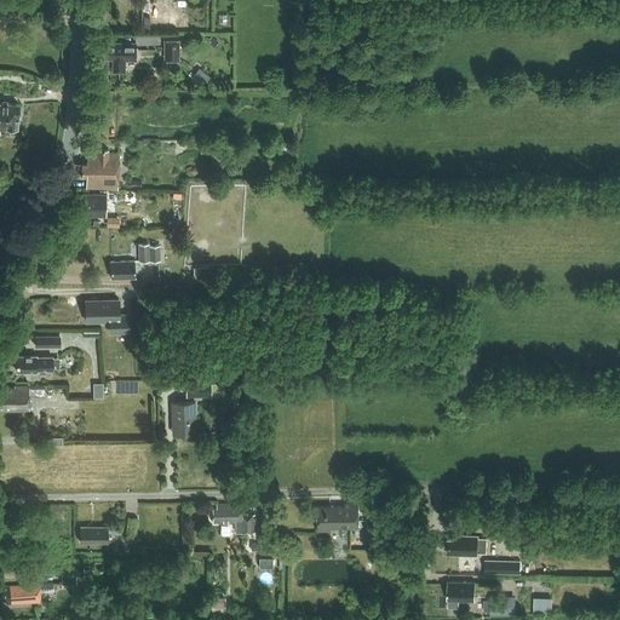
[(179,61),(179,40),(165,40),(165,61),(179,61)]
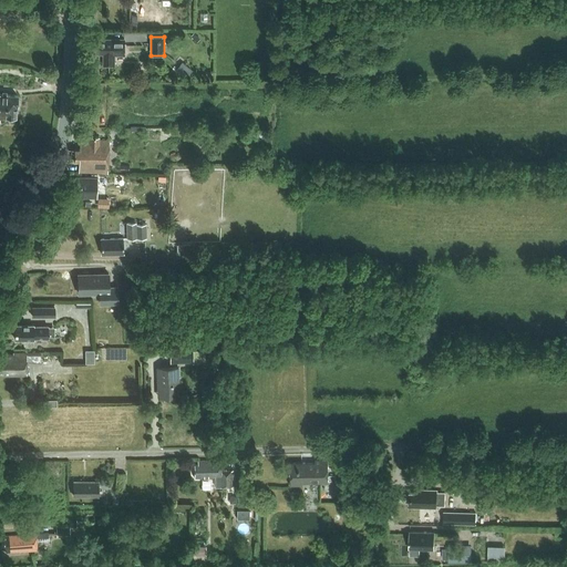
[(124,55),(124,39),(93,39),(93,54),(103,54),(103,65),(114,65),(114,55),(124,55)]
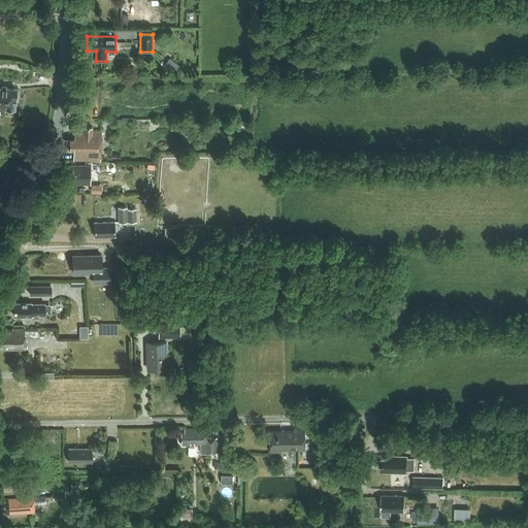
[(164,65),(173,73),(179,65),(170,57),(164,65)]
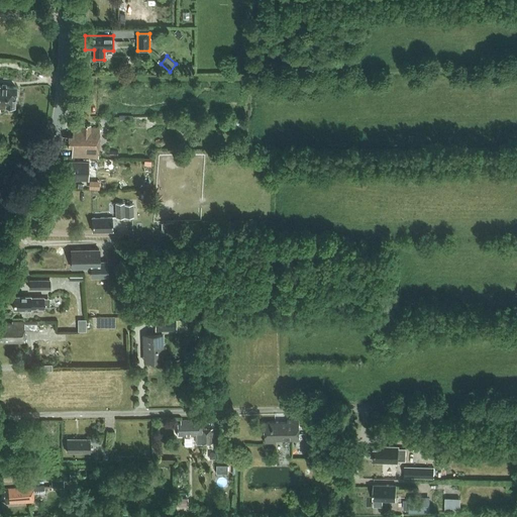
[(17,94),(17,90),(16,88),(16,87),(0,86),(0,104),(14,106),(15,96),(15,95),(17,94)]
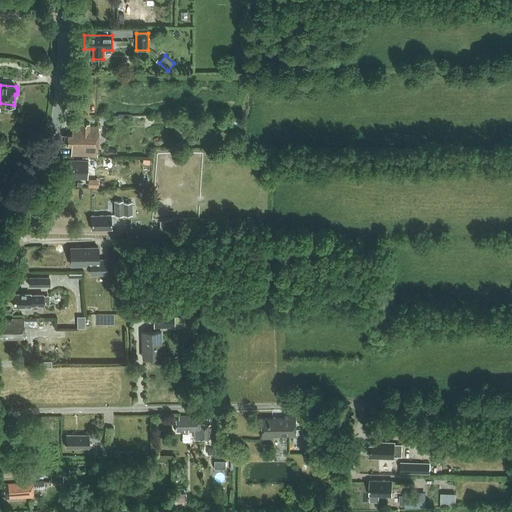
[(97,157),(99,127),(89,127),(89,124),(81,123),(81,128),(72,128),(72,135),(67,135),(67,146),(71,146),(71,156),(97,157)]
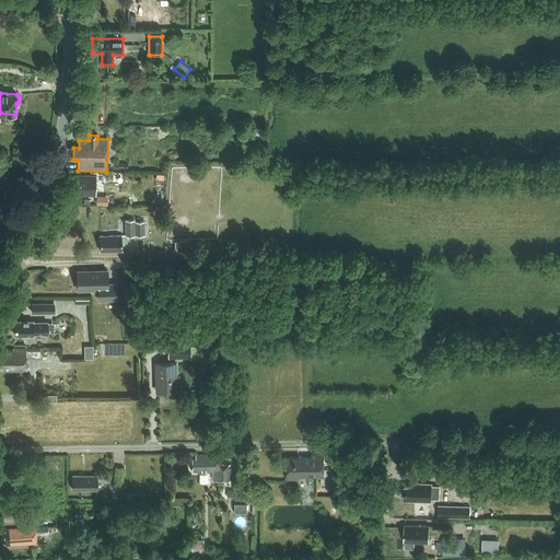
[(95,196),(96,176),(76,175),(76,177),(69,177),(69,193),(80,193),(80,195),(95,196)]
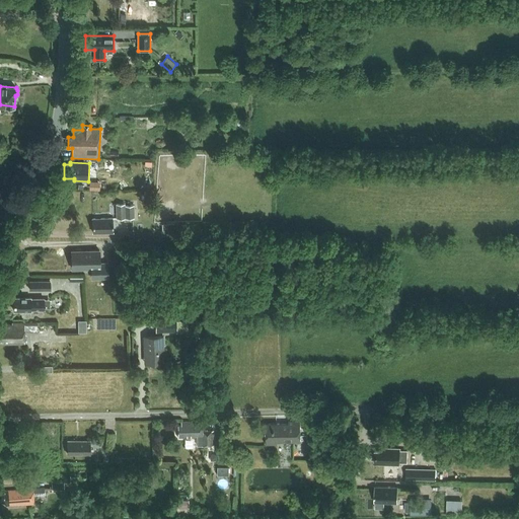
[(117,218),(126,218),(125,204),(116,204),(117,218)]
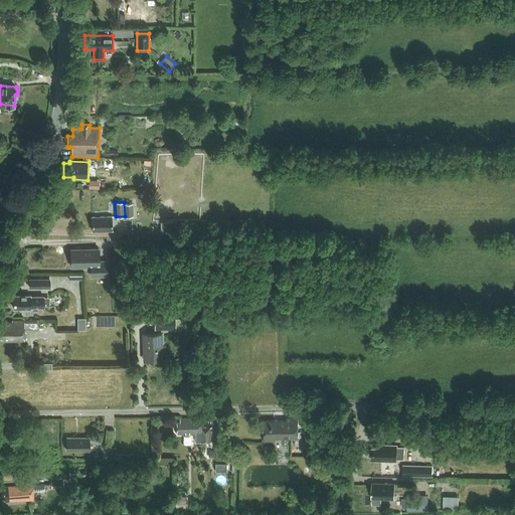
[(124,204),(125,216),(133,216),(133,203),(124,204)]
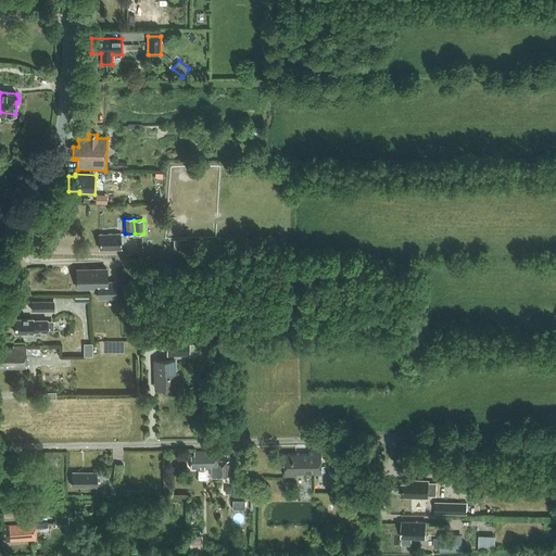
[(100,250),(122,249),(121,234),(99,235),(100,250)]
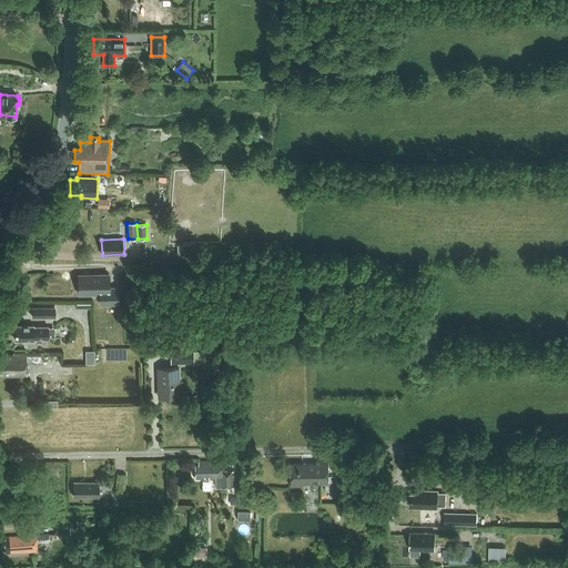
[(110,288),(110,287),(109,274),(78,275),(79,294),(100,293),(101,304),(119,303),(118,288),(110,288)]
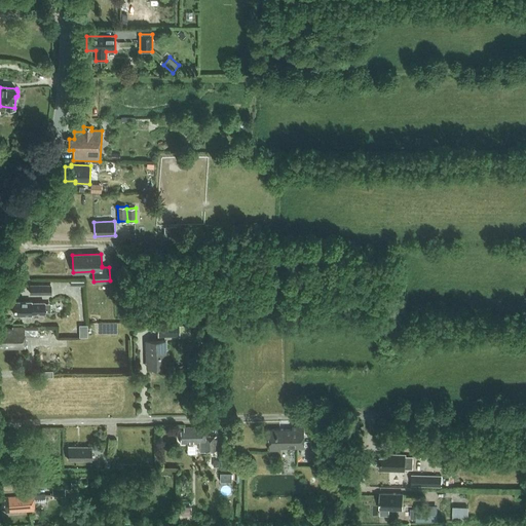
[(30,285),(30,294),(50,294),(50,285),(30,285)]
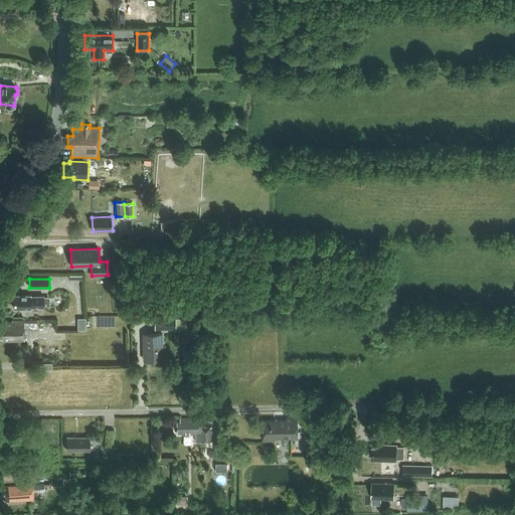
[(30,295),(14,296),(14,309),(22,308),(22,313),(24,314),(28,314),(30,313),(30,308),(30,307),(43,307),(43,296),(30,296),(30,295)]
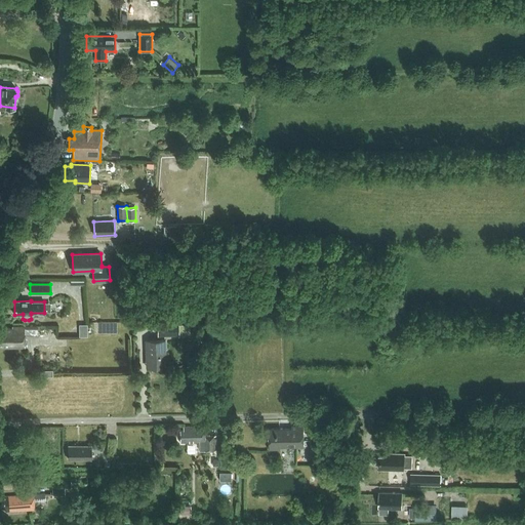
[(157,326),(158,336),(178,335),(177,325),(157,326)]
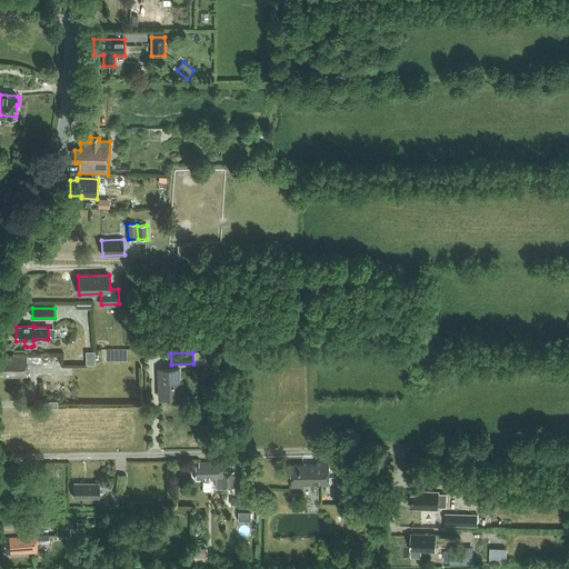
[(40,365),(40,353),(13,353),(13,356),(0,356),(0,376),(27,377),(27,365),(40,365)]
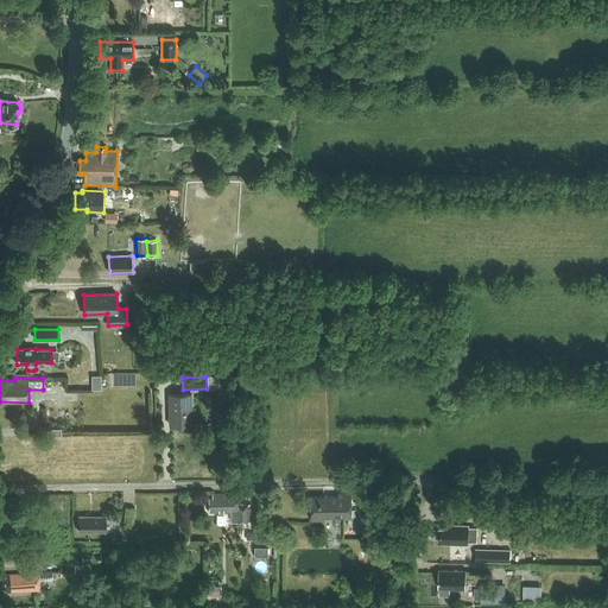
[(170,425),(192,424),(191,394),(169,394),(170,425)]
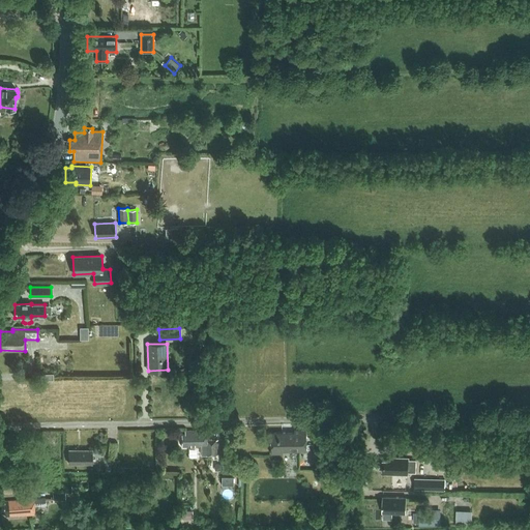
[(272,454),(283,454),(283,451),(306,451),(306,430),(294,430),(294,433),(271,434),(272,454)]
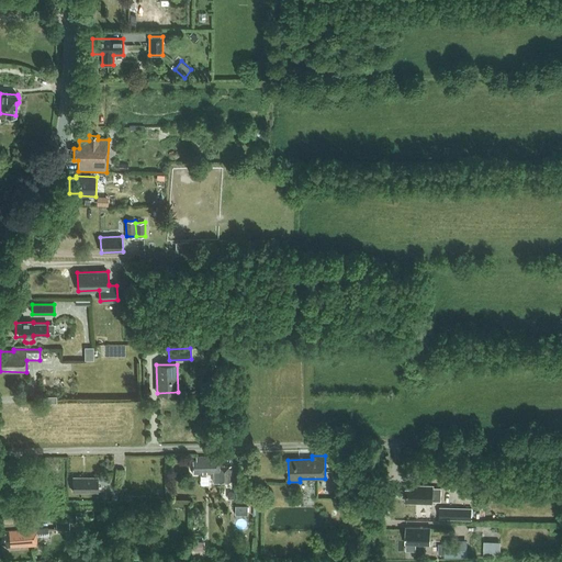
[(197,460),(193,460),(193,474),(218,473),(218,479),(216,479),(216,483),(231,483),(231,467),(220,467),(220,457),(197,457),(197,460)]
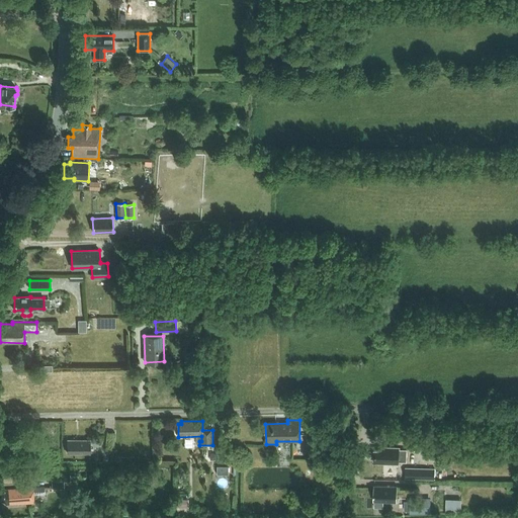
[(113,445),(113,433),(106,432),(105,445),(113,445)]
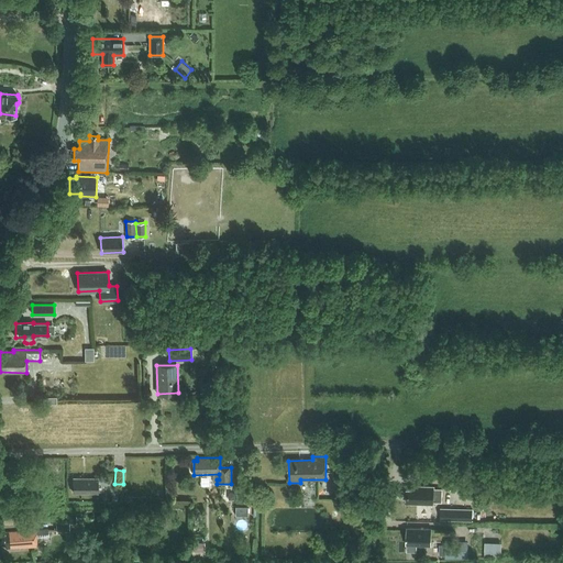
[(98,493),(98,478),(73,478),(73,493),(98,493)]
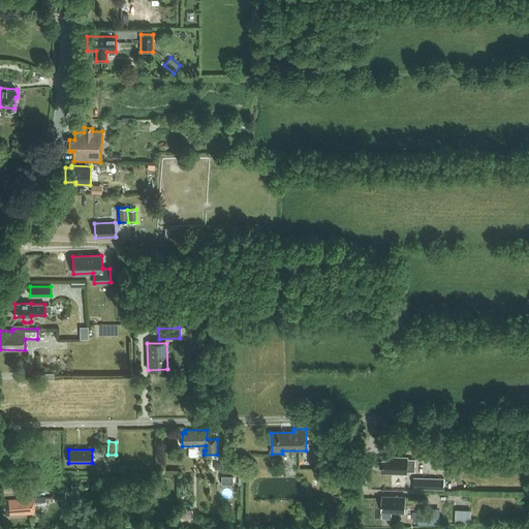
[(406,471),(414,472),(414,460),(407,460),(407,458),(386,457),(386,460),(382,460),(382,473),(406,474),(406,471)]
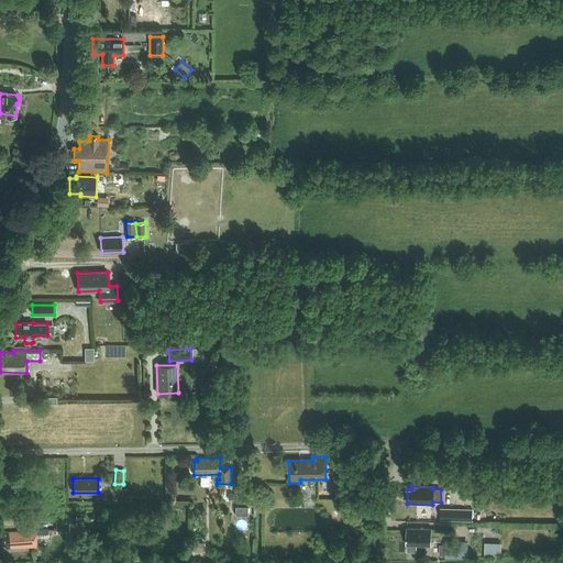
[(235,516),(247,516),(249,507),(235,507),(235,516)]
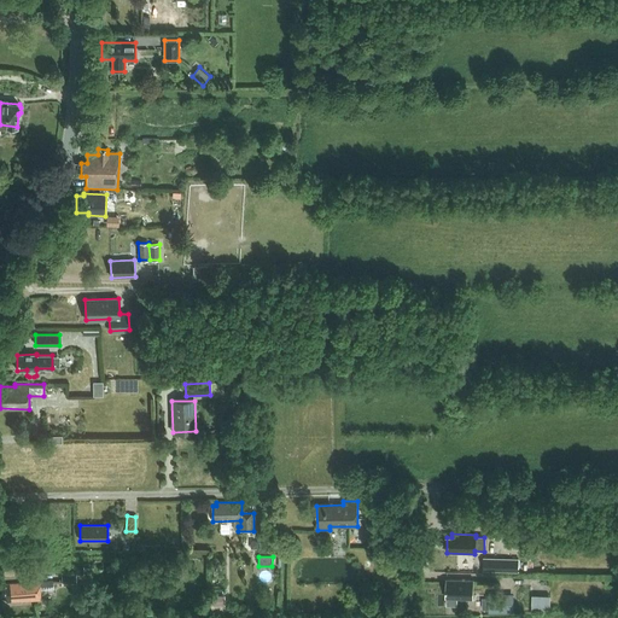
[(483,571),(519,572),(519,559),(483,558),(483,571)]
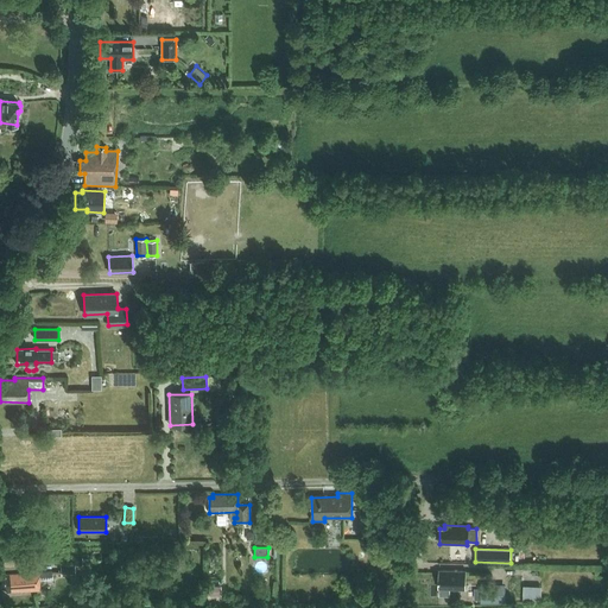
[(75,574),(75,565),(75,564),(61,565),(62,575),(75,574)]
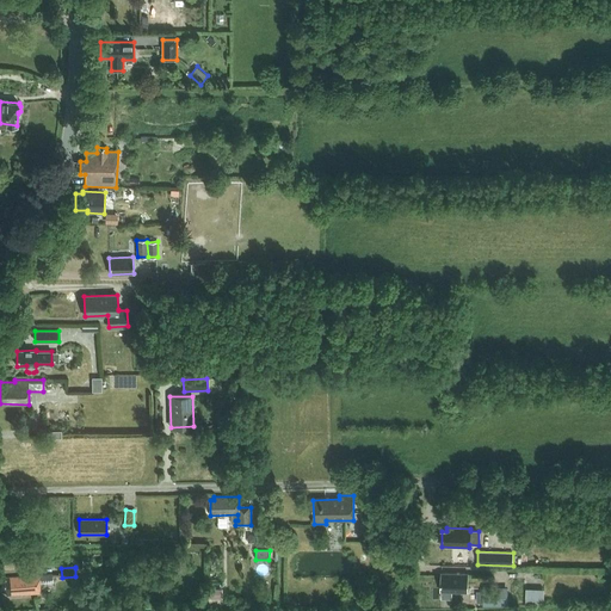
[(468,592),(469,574),(442,574),(442,592),(442,599),(452,599),(452,592),(468,592)]
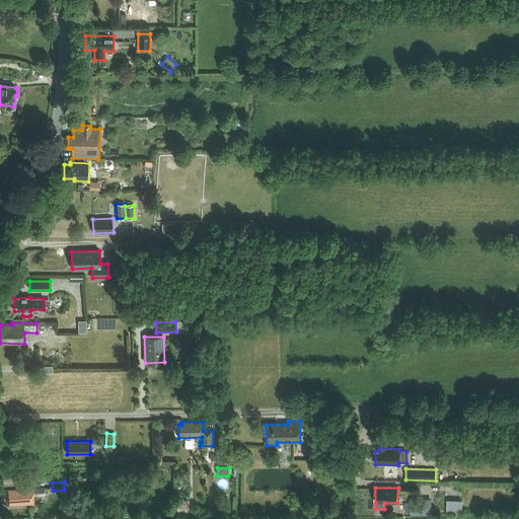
[(5,505),(34,504),(33,489),(5,491),(5,494),(1,494),(2,502),(5,502),(5,505)]
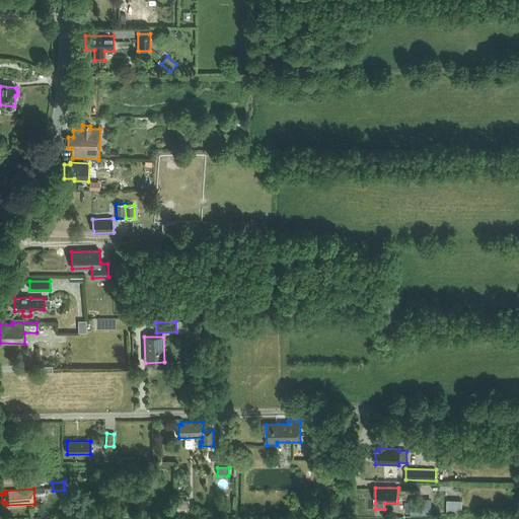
[(447,499),(446,513),(462,513),(462,499),(447,499)]
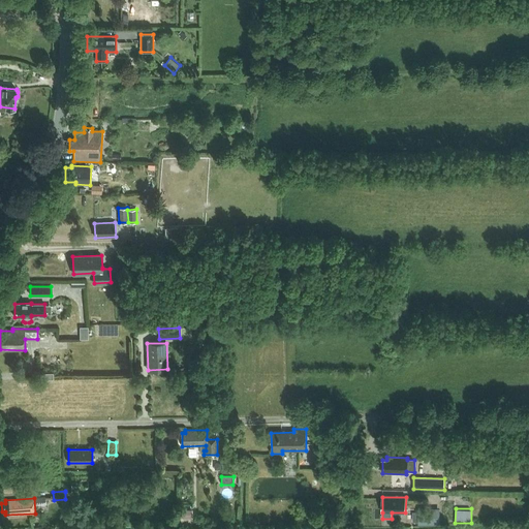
[(417,512),(418,523),(439,523),(439,511),(417,512)]
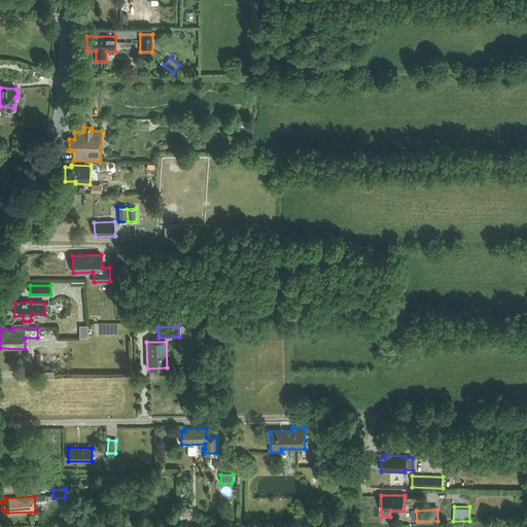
All buildings are outlined.
